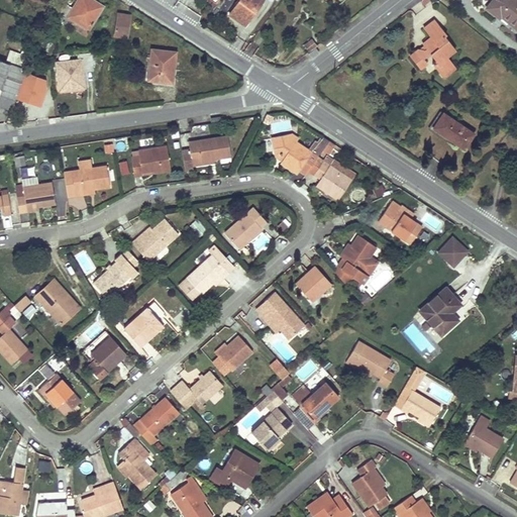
[(64,23),(67,18),(89,31),(100,12),(91,6),(93,3),(90,2),(90,0),(77,0),(73,9),(64,4),(55,18),(64,23)]
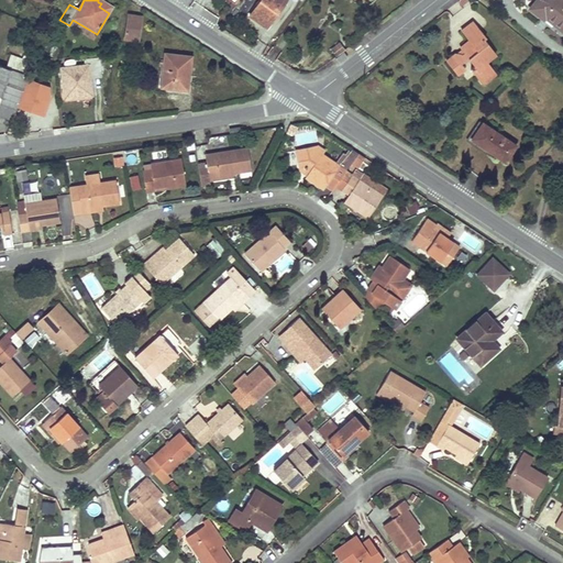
[(112,7),(100,0),(98,0),(98,2),(101,3),(99,7),(109,13),(112,7)]
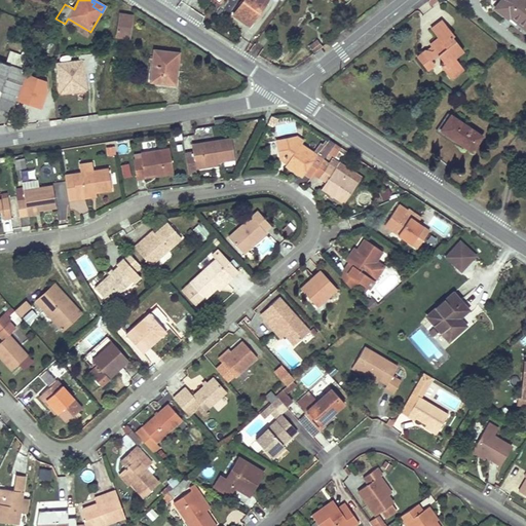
[(242,0),(233,14),(249,26),(267,0),(242,0)]
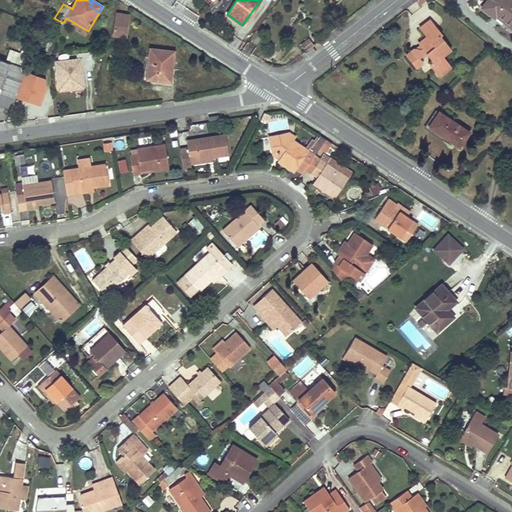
[(487,0),(483,6),(494,15),(511,29),(511,0),(487,0)]
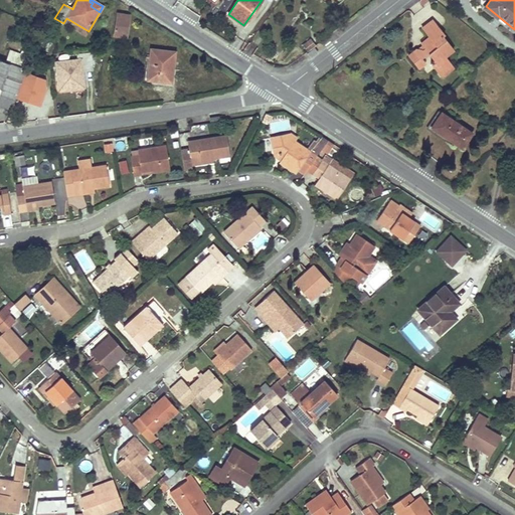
[(497,15),(486,6),(484,8),(496,18),(497,15)]
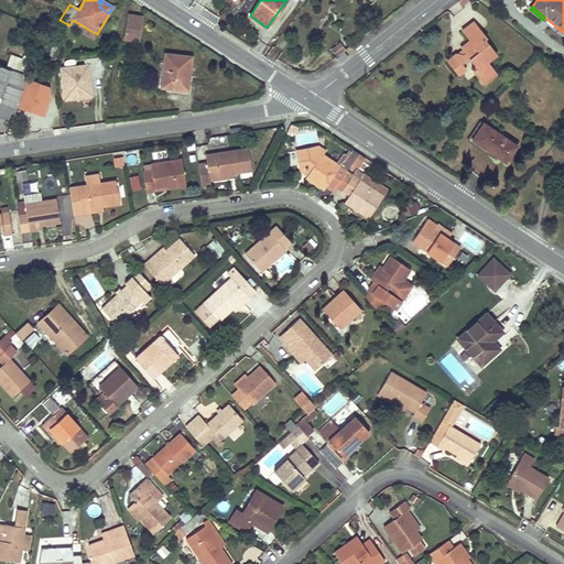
[(142,18),(129,15),(126,40),(139,42),(142,18)]
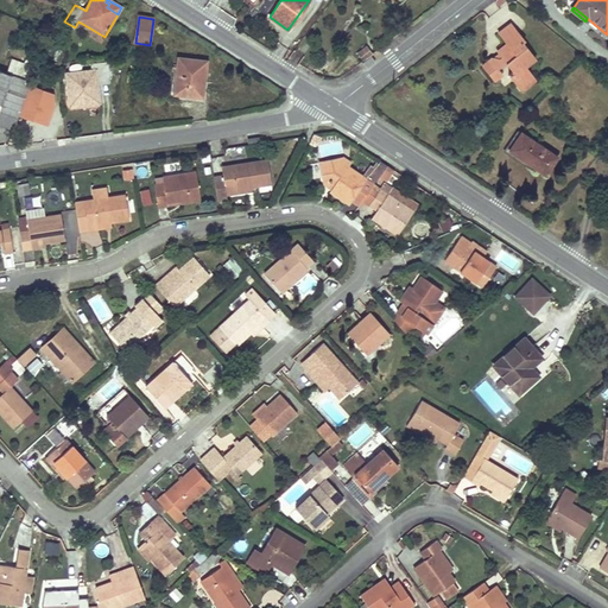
[(337,30),(349,30),(349,17),(337,17),(337,30)]
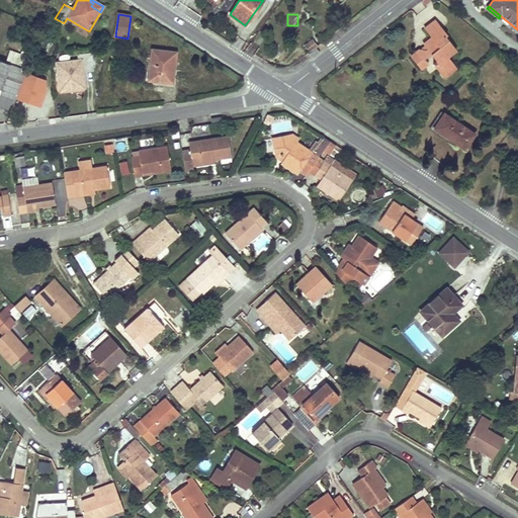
[(89,31),(67,18),(64,23),(86,36),(89,31)]
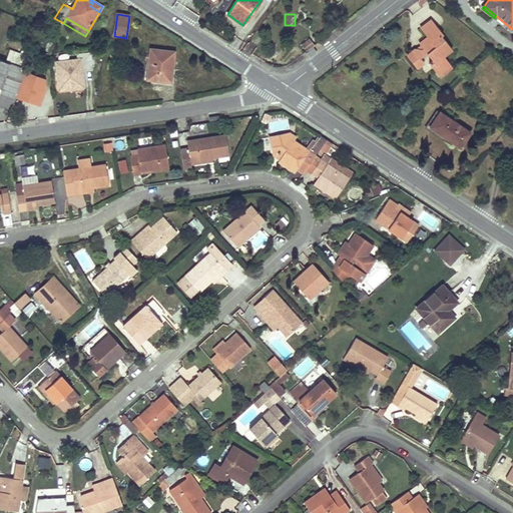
[(428,63),(436,73),(449,63),(443,56),(451,50),(441,36),(442,35),(431,20),(420,29),(427,37),(419,43),(423,49),(421,51),(421,50),(415,49),(406,55),(416,68),(423,62),(421,59),(427,54),(432,60),(428,63)]
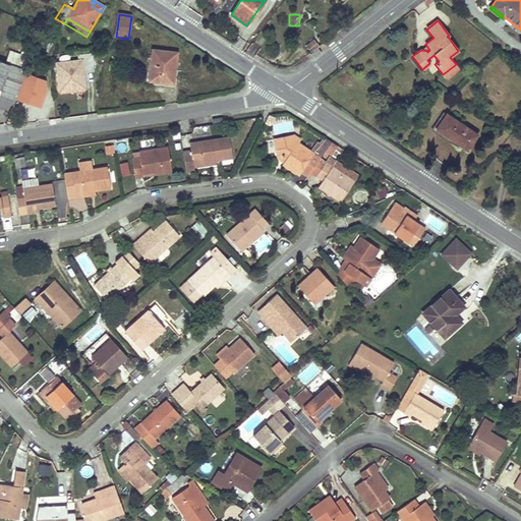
[(307,46),(311,52),(320,46),(314,40),(307,46)]
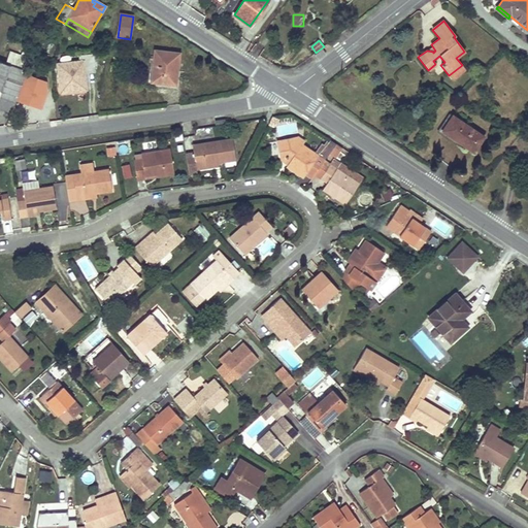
[(322,50),(315,55),(319,60),(326,54),(322,50)]
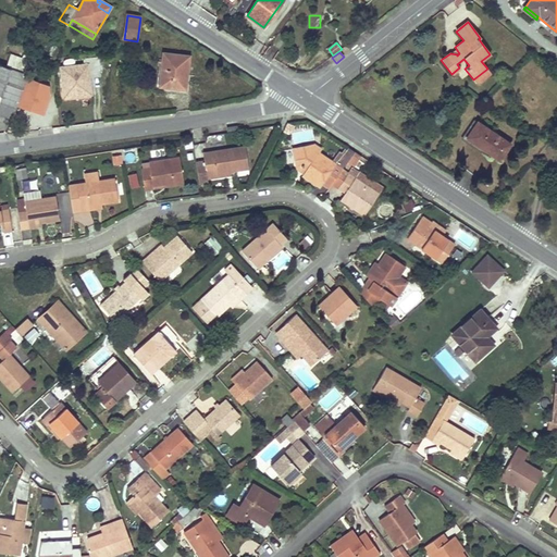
[(182,90),(184,75),(187,76),(189,57),(163,53),(159,87),(182,90)]
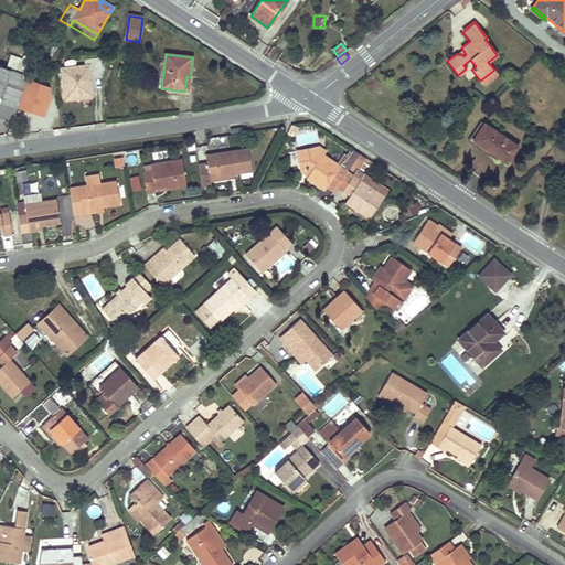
[(8,68),(28,76),(29,75),(33,63),(12,55),(8,68)]
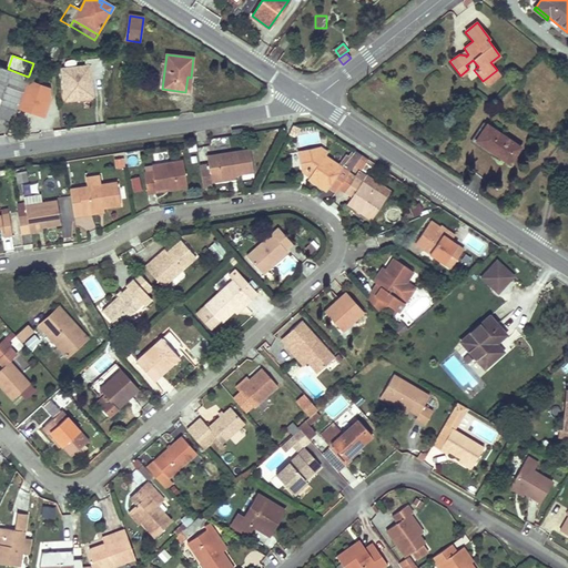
[(63,70),(66,92),(77,91),(77,95),(82,94),(82,98),(93,97),(91,78),(102,75),(100,58),(89,60),(89,67),(63,70)]
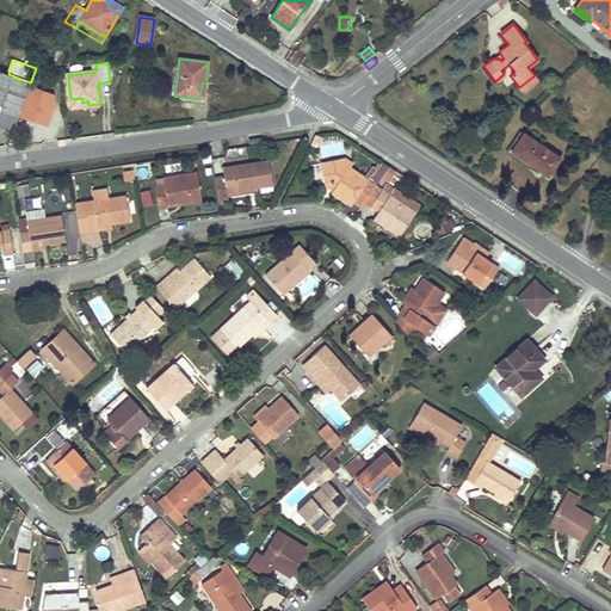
[(30,82),(8,74),(0,71),(0,110),(18,117),(19,115),(29,87),(30,82)]
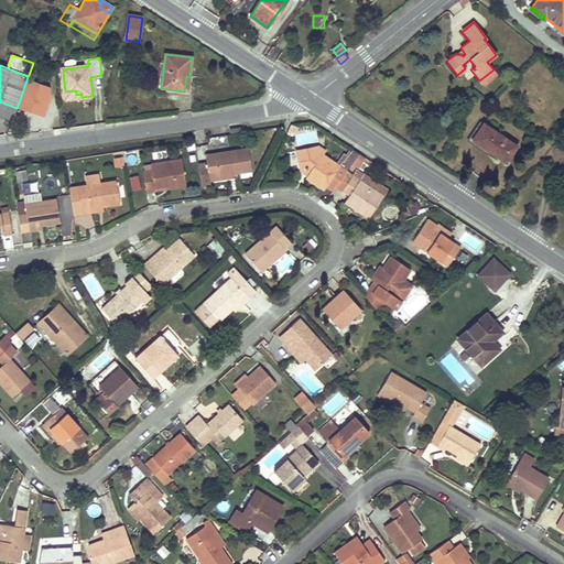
[(494,69),(479,80),(483,84),(496,74),(494,69)]
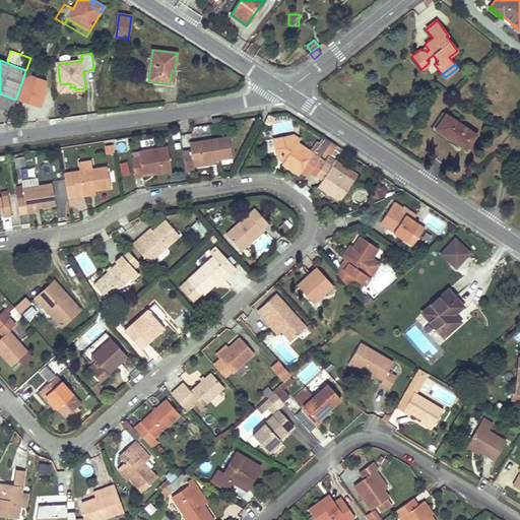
[(41,80),(24,74),(16,98),(31,104),(41,80)]
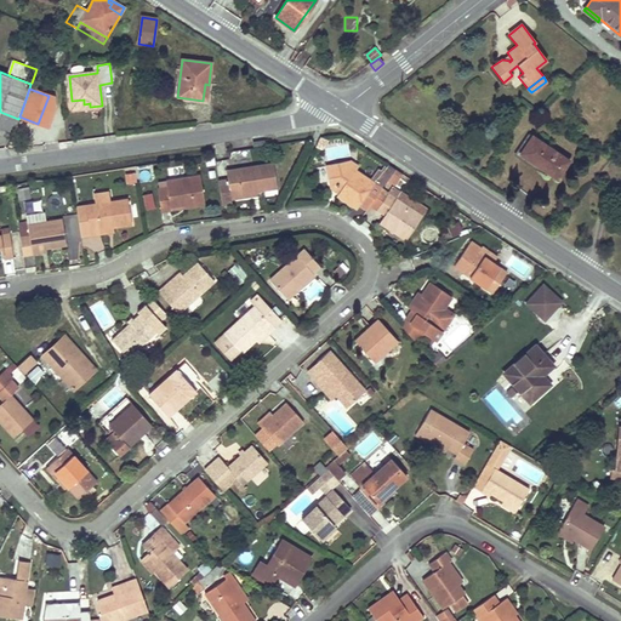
[(18,119),(0,112),(0,126),(13,132),(18,119)]
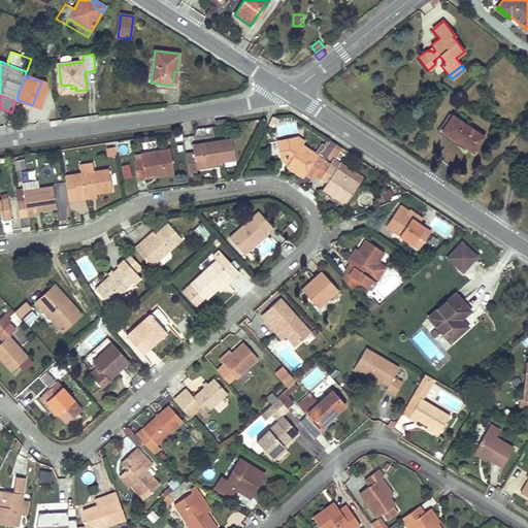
[(452,116),(441,131),(472,152),(483,136),(452,116)]
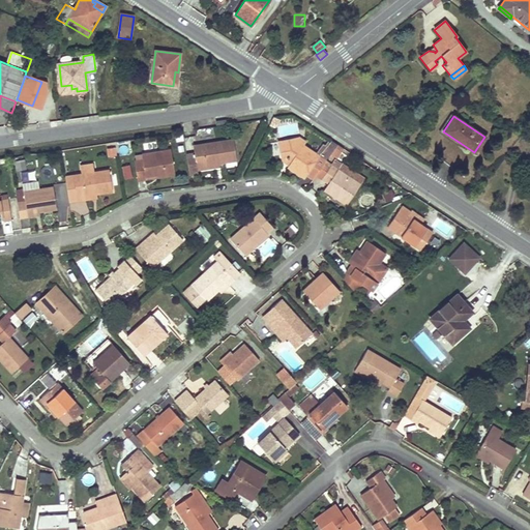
[(325,160),(328,156),(330,153),(332,150),(335,146),(337,143),(329,138),(328,140),(325,144),(323,143),(316,152),(303,145),(306,141),(299,137),(278,141),(283,158),(291,157),(293,159),(290,164),(288,167),(304,178),(306,174),(314,179),(316,175),(325,160)]
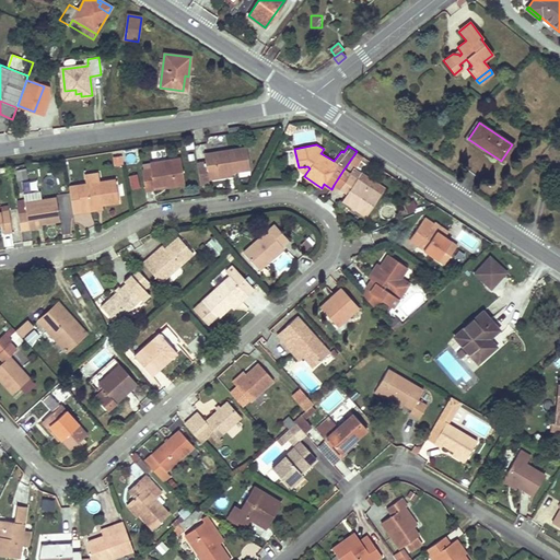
[(246,147),(205,153),(206,161),(197,162),(200,183),(209,182),(208,178),(217,177),(217,173),(224,172),(249,168),(246,147)]
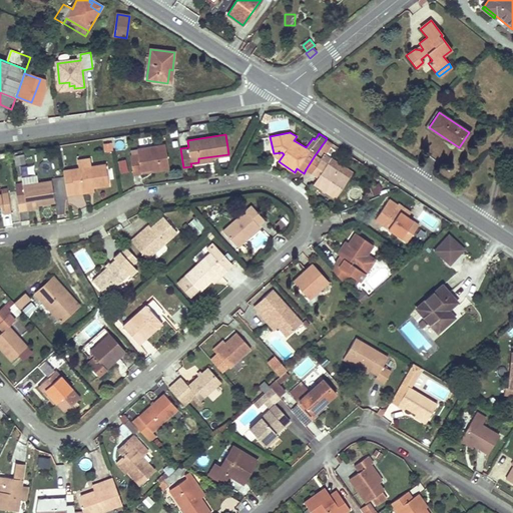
[(103,142),(104,150),(112,148),(111,141),(103,142)]
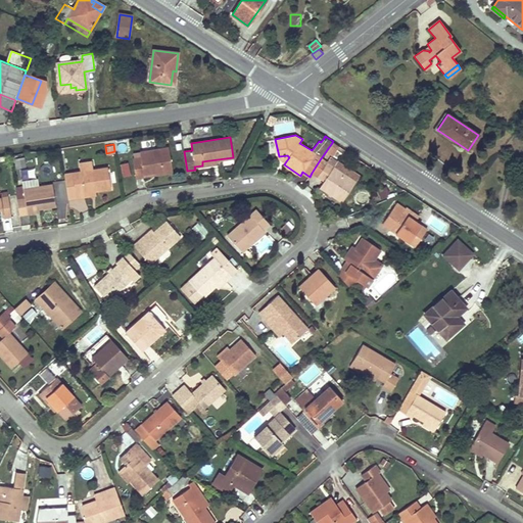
[(328,148),(326,151),(331,154),(335,147),(331,144),(328,148)]
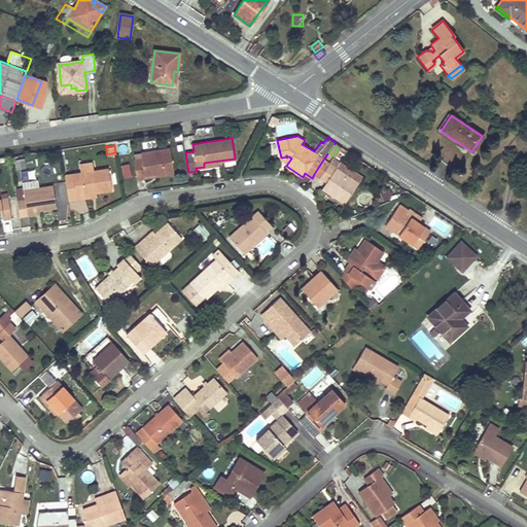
[(136,179),(145,178),(144,175),(157,173),(157,176),(173,173),(169,148),(141,153),(142,159),(133,161),(136,179)]
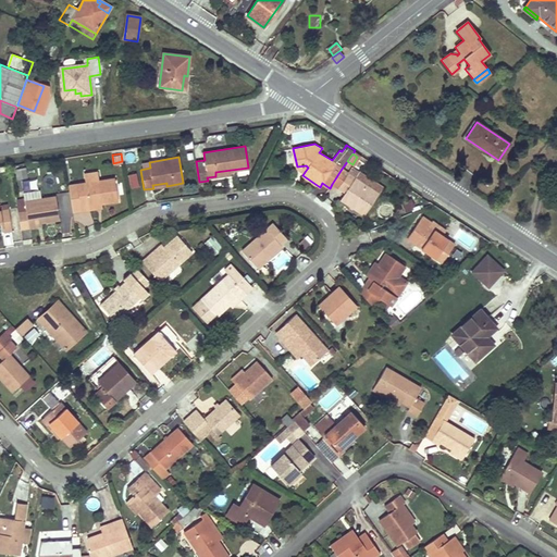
[(353,168),(348,173),(355,177),(379,194),(383,187),(353,168)]
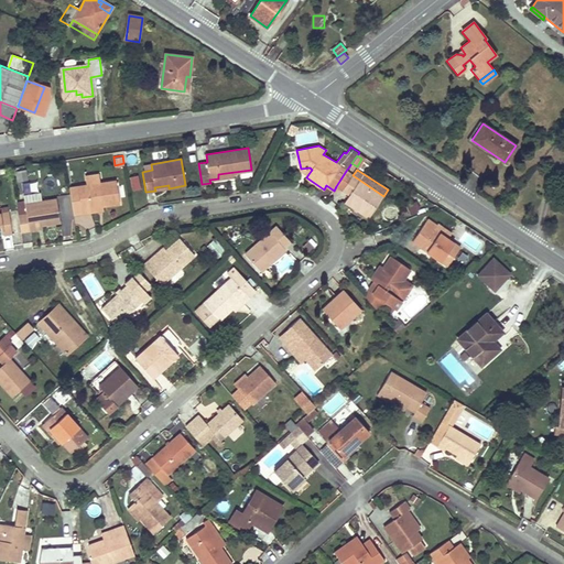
[(346,171),(336,186),(343,191),(353,175),(346,171)]
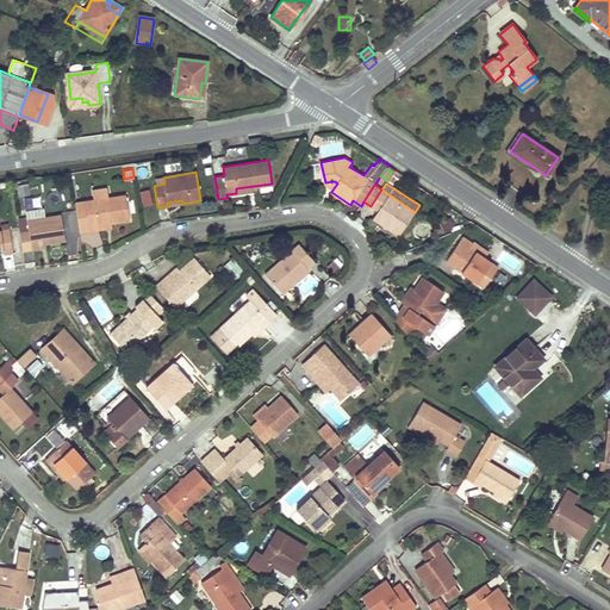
[(109,199),(111,198),(110,190),(94,192),(97,200),(109,199)]
